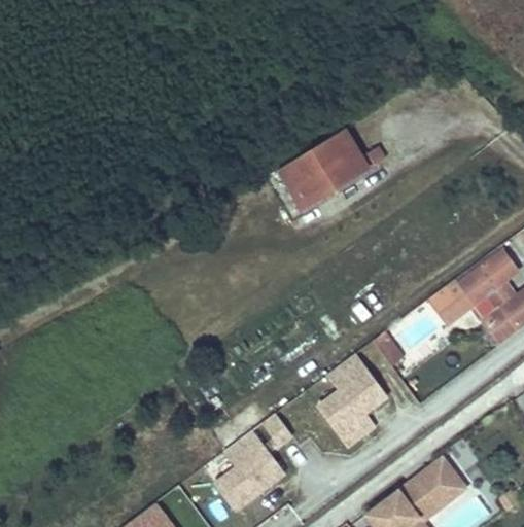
[(336,136),(275,182),(302,218),(362,171),(336,136)]
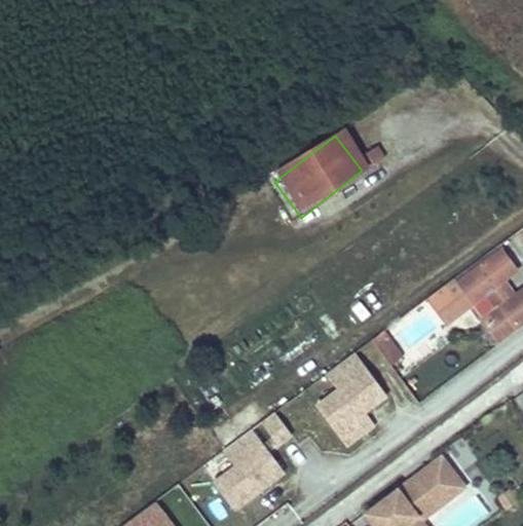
[(368,172),(383,163),(376,148),(361,155),(368,172)]
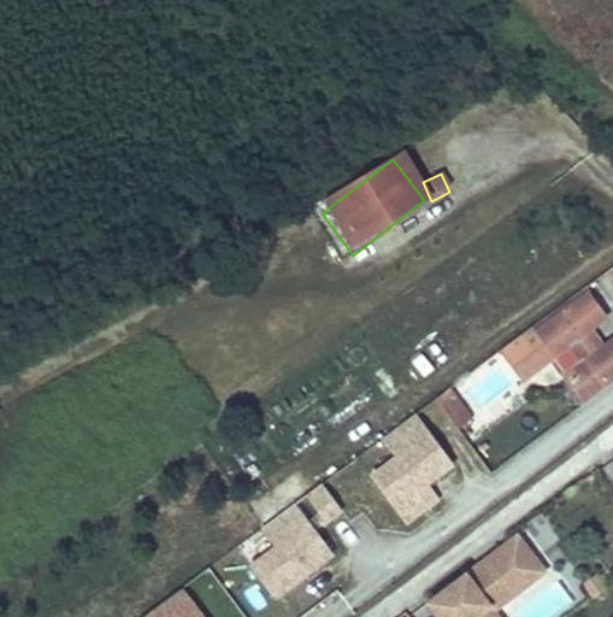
[(508,344),(528,371),(547,358),(560,376),(565,372),(585,398),(612,376),(612,335),(600,346),(583,358),(571,340),(588,328),(602,316),(582,289),(508,344)]
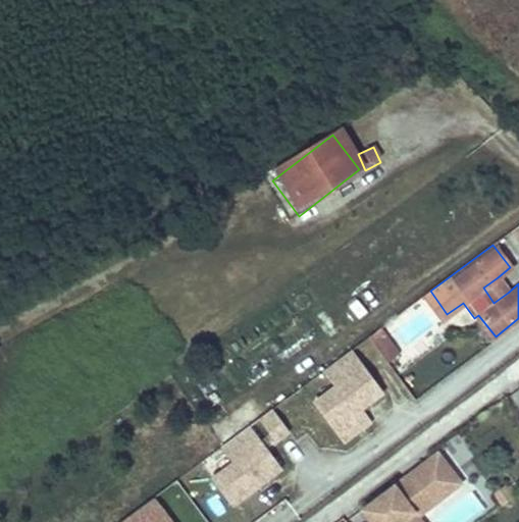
[(508,293),(498,277),(483,288),(494,303),(508,293)]
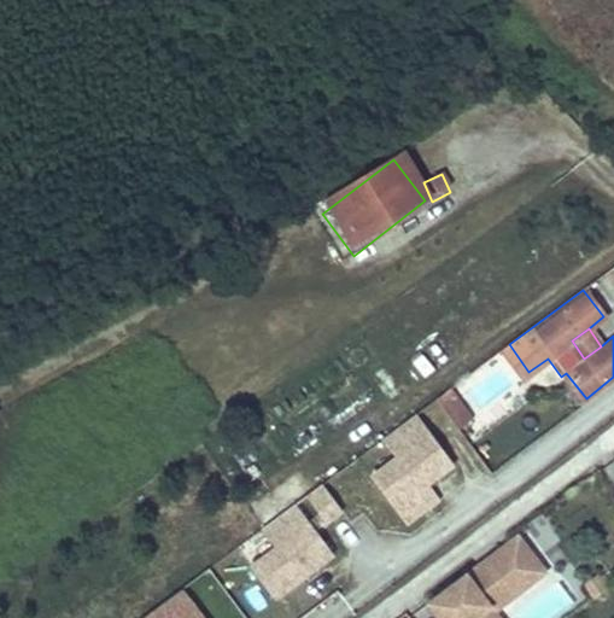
[(481,408),(461,379),(448,390),(469,417),(481,408)]
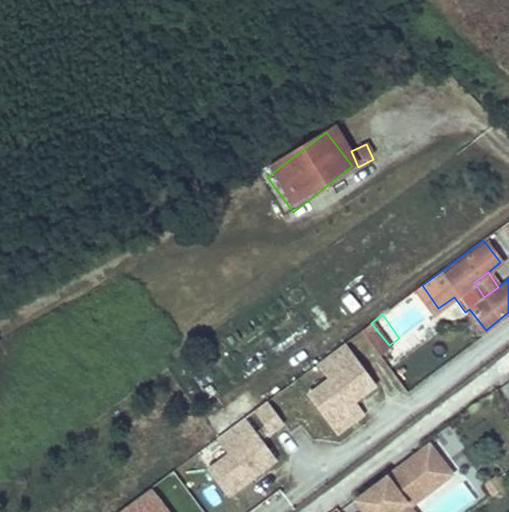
[(347,340),(317,361),(327,380),(307,394),(337,437),(365,416),(357,403),(380,386),(347,340)]
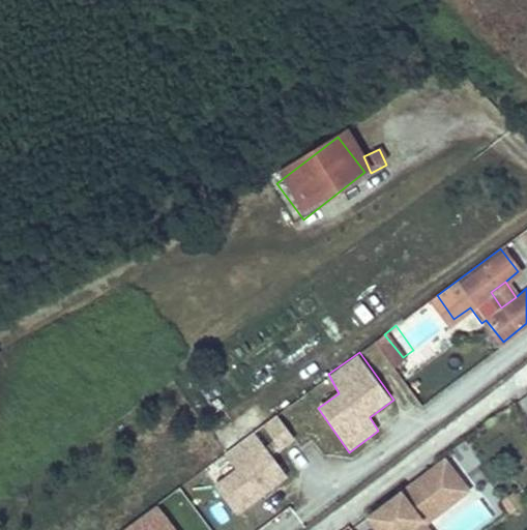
[(293,438),(275,415),(262,425),(280,448),(293,438)]
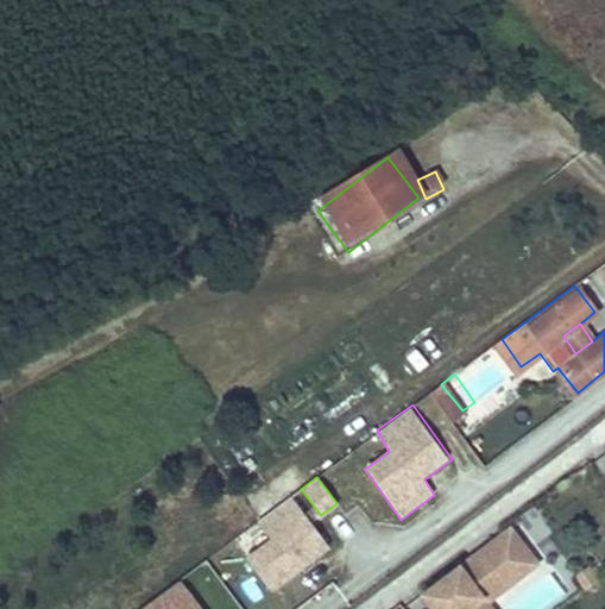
[(328,546),(291,496),(258,521),(272,540),(247,559),(270,589),(328,546)]
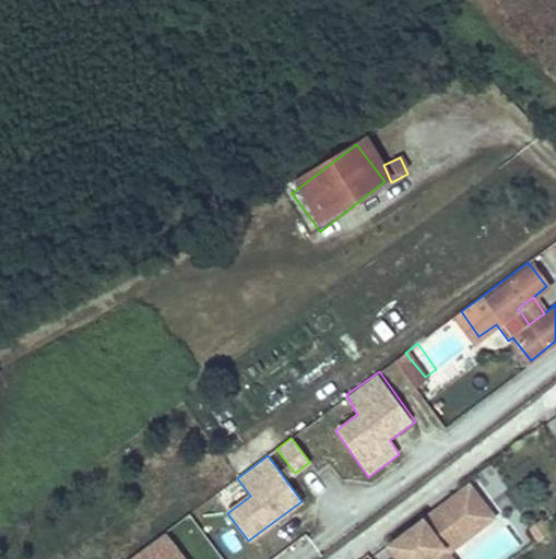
[(483,519),(441,550),(445,555),(492,520),(466,486),(461,490),(483,519)]
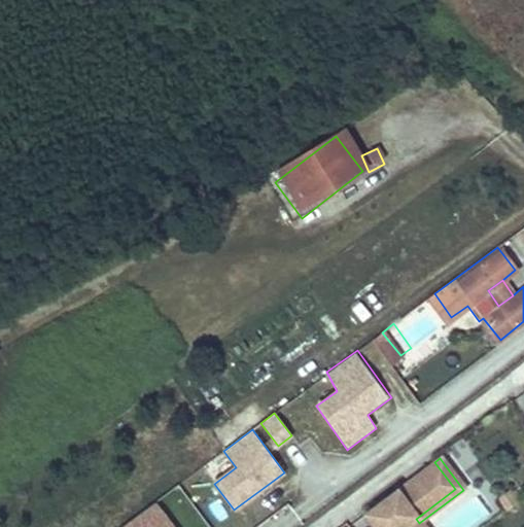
[(434,462),(364,516),(372,526),(414,526),(415,526),(419,523),(416,519),(455,489),(434,462)]
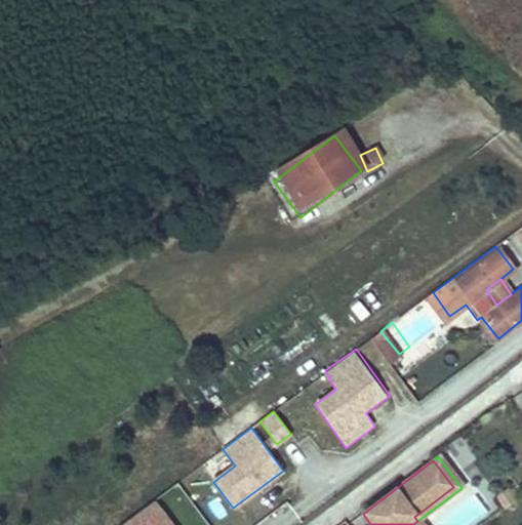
[(171,524),(156,499),(120,524),(171,524)]
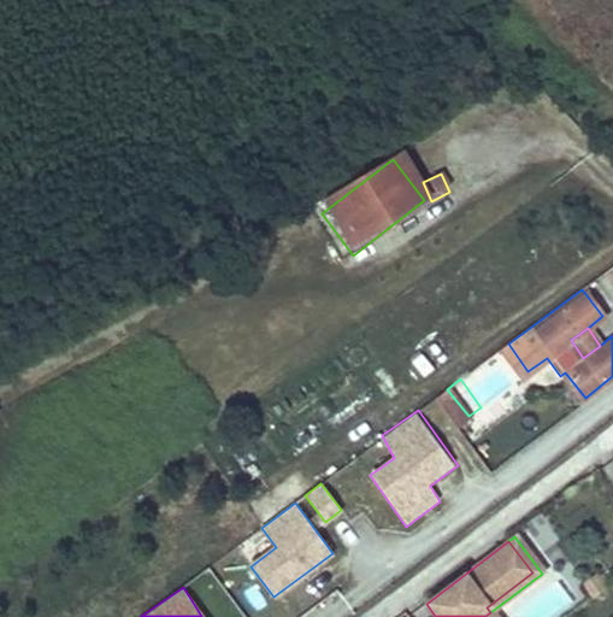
All buildings are outlined.
